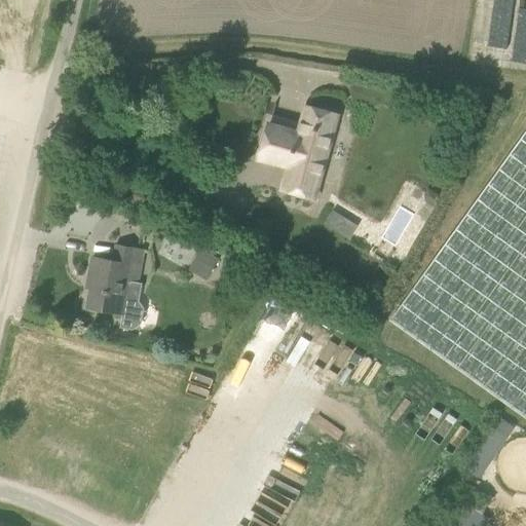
[(289,168),(283,190),(315,199),(338,116),(305,107),(298,133),(269,124),(259,160),(289,168)]
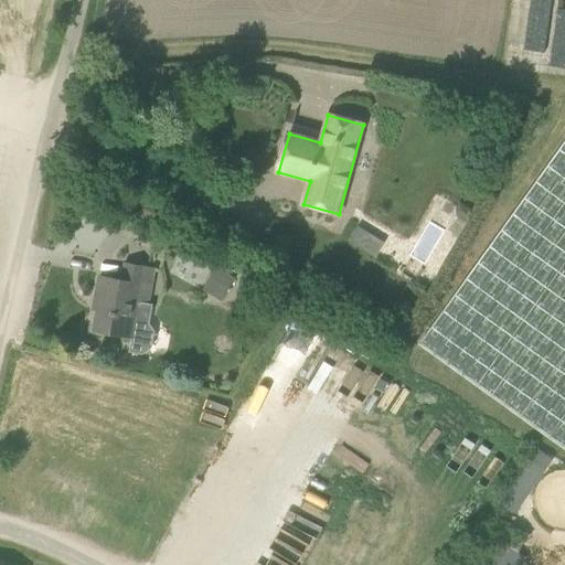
[(564,142),(420,345),(564,448),(564,142)]
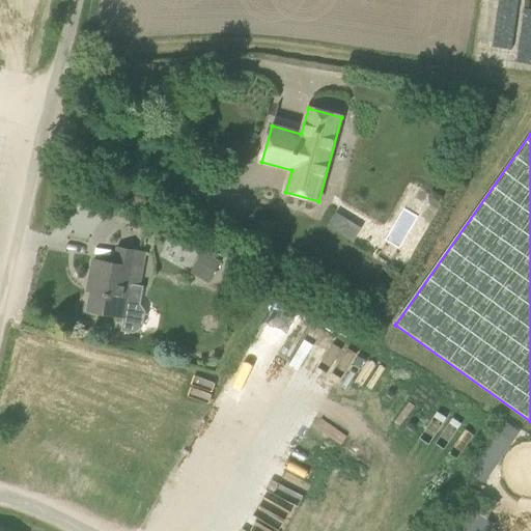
[(330,225),(345,232),(352,220),(335,213),(330,225)]
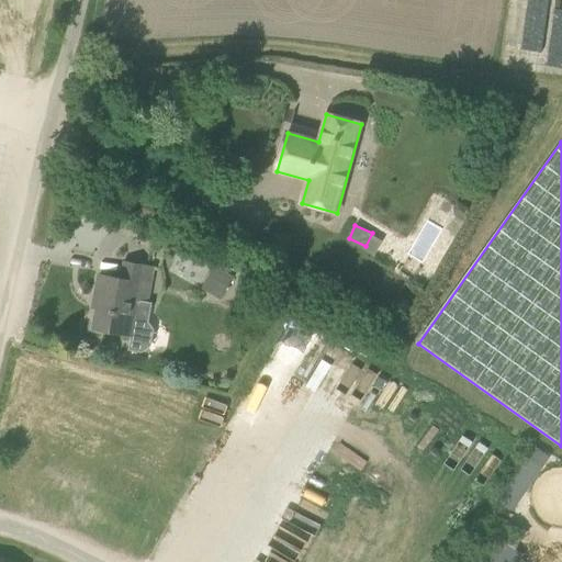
[(100,296),(93,329),(135,337),(133,350),(144,352),(153,346),(156,330),(150,322),(135,319),(138,303),(148,305),(156,268),(125,262),(122,280),(99,276),(96,295),(100,296)]
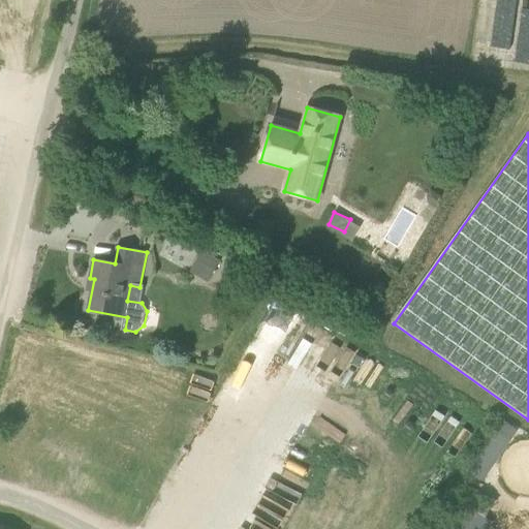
[(203,250),(195,263),(214,274),(220,260),(203,250)]
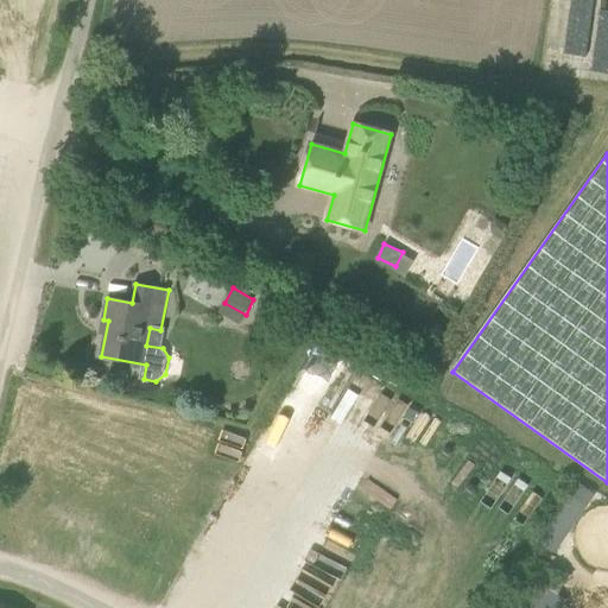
[(542,538),(558,549),(572,530),(556,518),(542,538)]
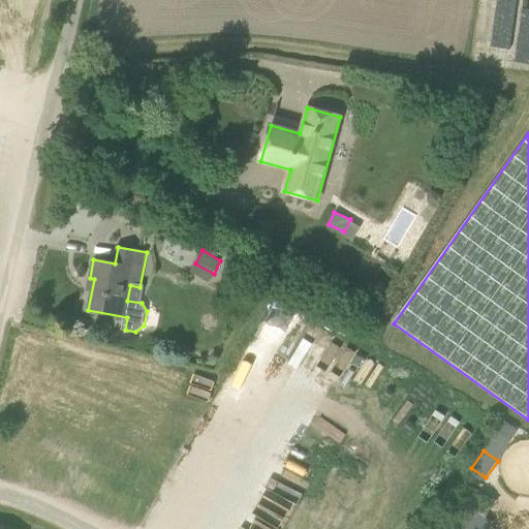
[(488,528),(492,523),(462,504),(446,528),(488,528)]
